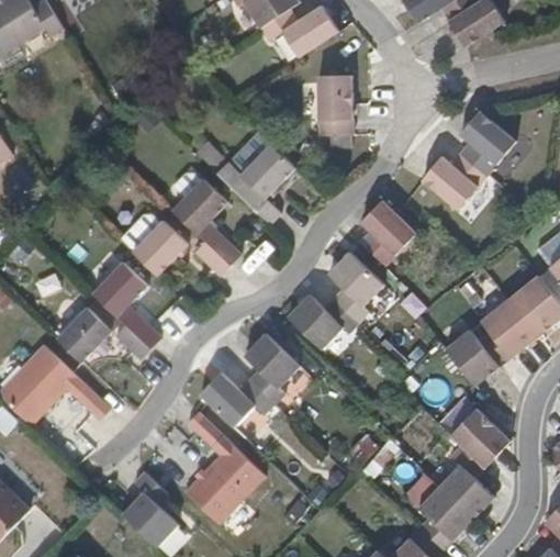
[(0,0),(0,56),(42,30),(46,36),(60,28),(43,0),(40,0),(28,8),(22,0),(0,0)]
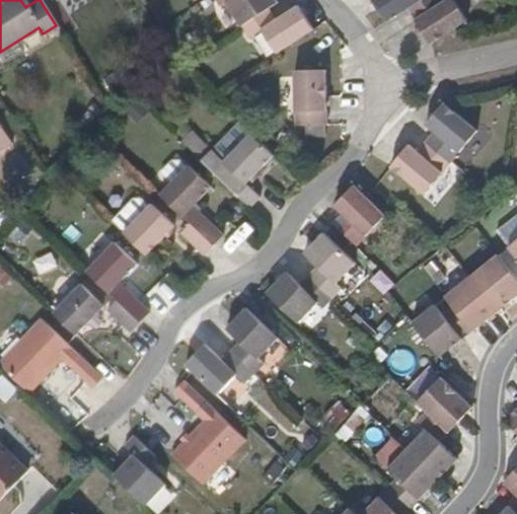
[(213,0),(217,6),(224,2),(239,25),(265,9),(274,3),(272,0),(213,0)]
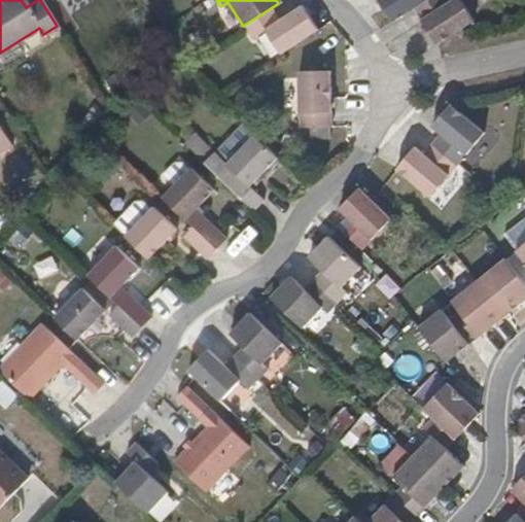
[(377,0),(392,22),(413,7),(424,0),(377,0)]
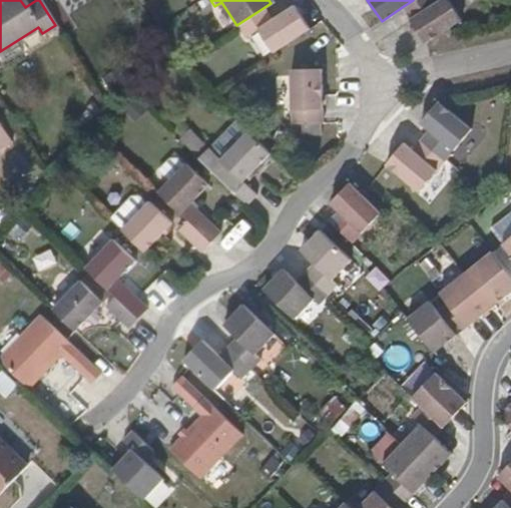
[(402,7),(425,42),(448,28),(461,19),(448,0),(437,0),(435,1),(434,0),(413,0),(402,7)]
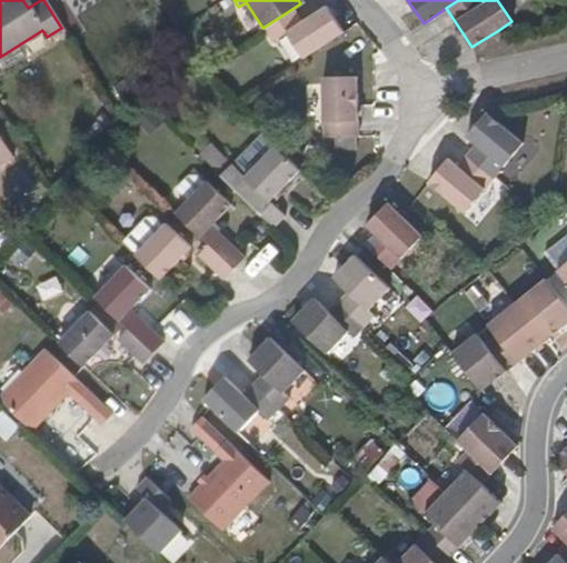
[(529,0),(524,2),(529,19),(549,11),(545,0),(529,0)]
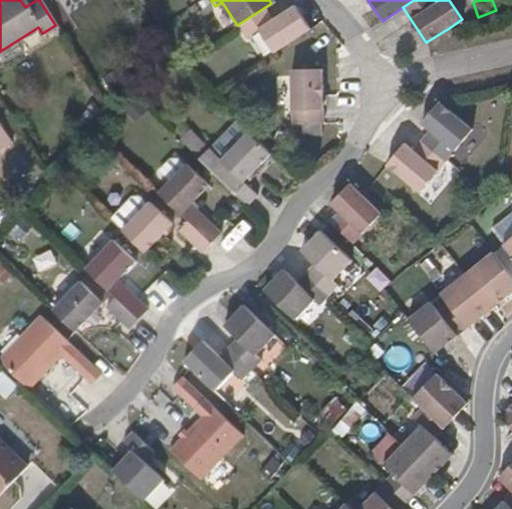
[(262,9),(237,25),(245,38),(256,31),(272,53),(308,30),(292,6),(270,20),(262,9)]
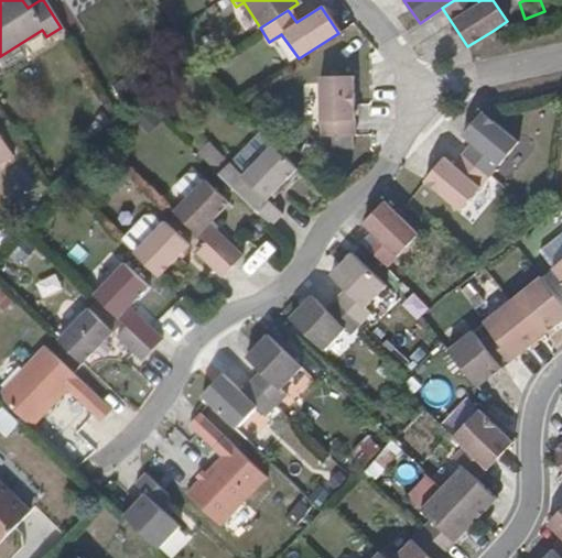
[(353,134),(352,106),(350,76),(317,78),(320,134),(353,134)]
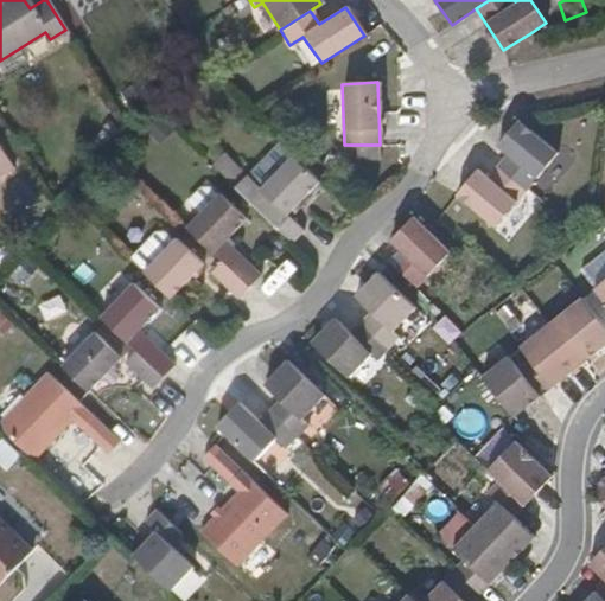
[(498,165),(526,189),(556,153),(520,120),(498,145),(508,154),(498,165)]
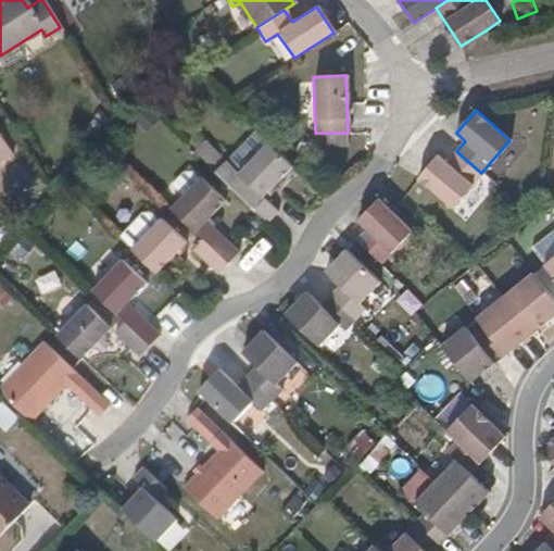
[(291,165),(265,141),(237,172),(251,186),(241,199),(266,222),(276,210),(263,197),(273,186),(291,165)]
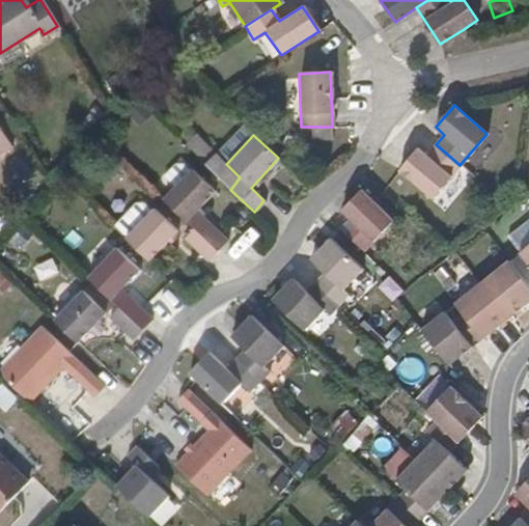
[(433,196),(460,165),(436,144),(427,154),(419,146),(398,170),(433,196)]
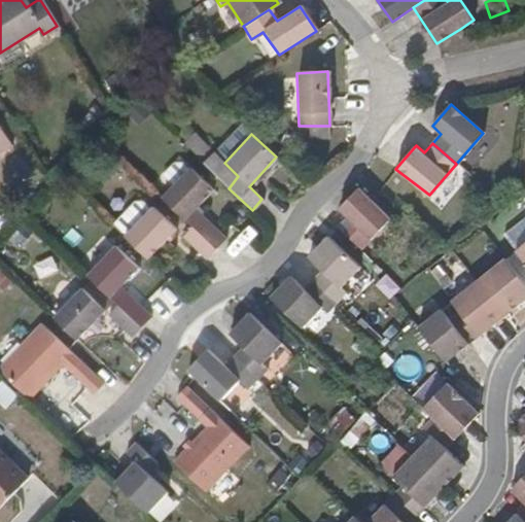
[(224,163),(214,174),(229,188),(238,176),(224,163)]
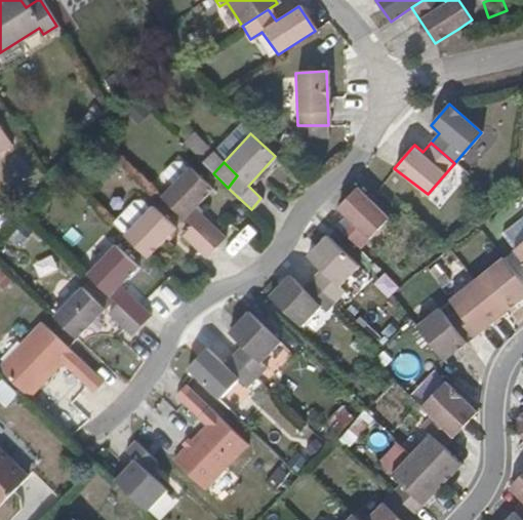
[(186,165),(158,195),(182,216),(192,206),(209,186),(186,165)]
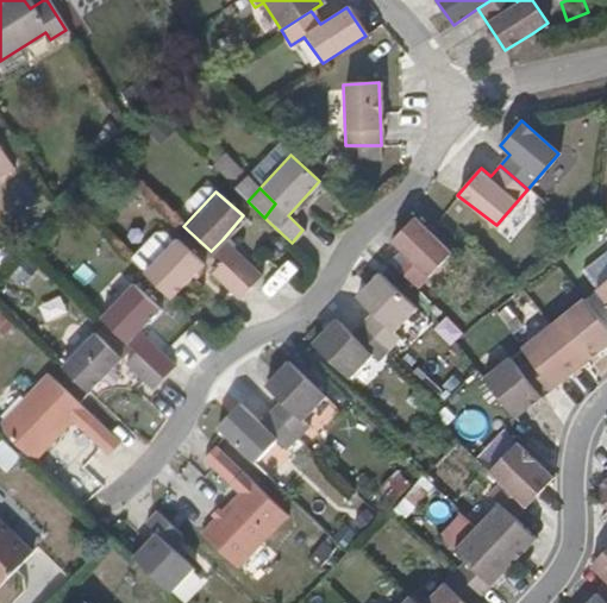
[(390,262),(417,287),(450,252),(427,230),(413,218),(392,240),(401,251),(390,262)]
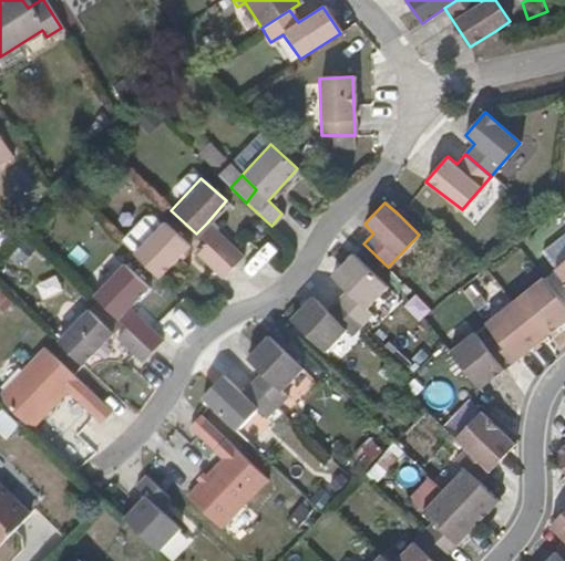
[(162,220),(131,253),(156,276),(186,243),(162,220)]
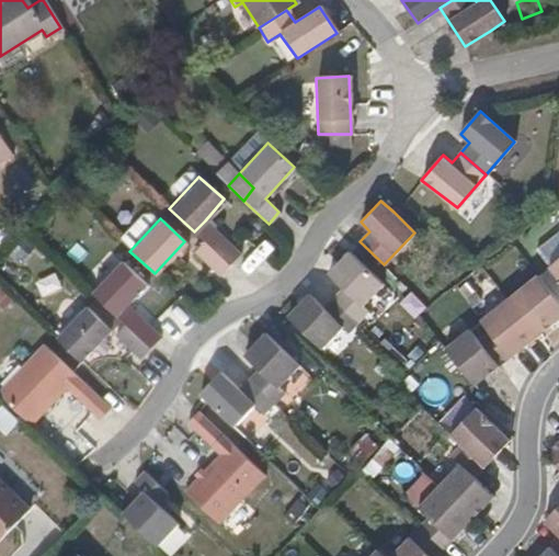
[(205,220),(194,231),(205,241),(215,230),(205,220)]
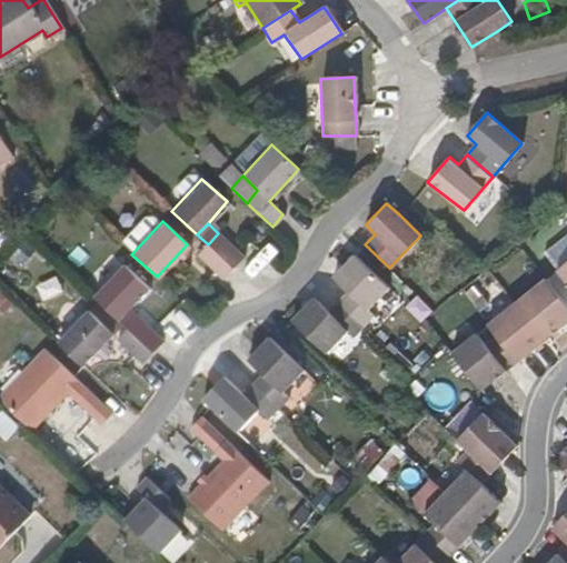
[(244,257),(236,250),(218,233),(208,244),(234,269),(244,257)]
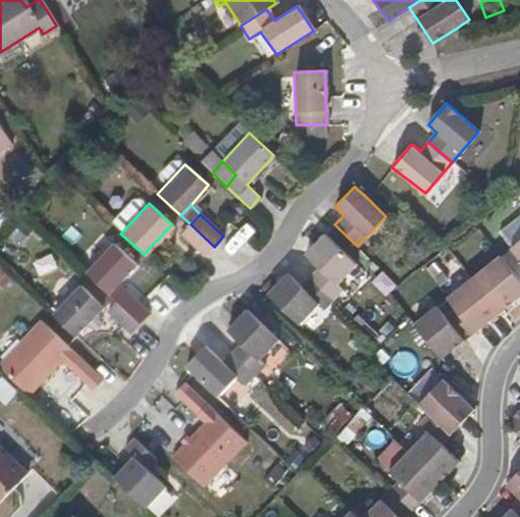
[(214,247),(191,224),(182,234),(198,249),(205,256),(214,247)]
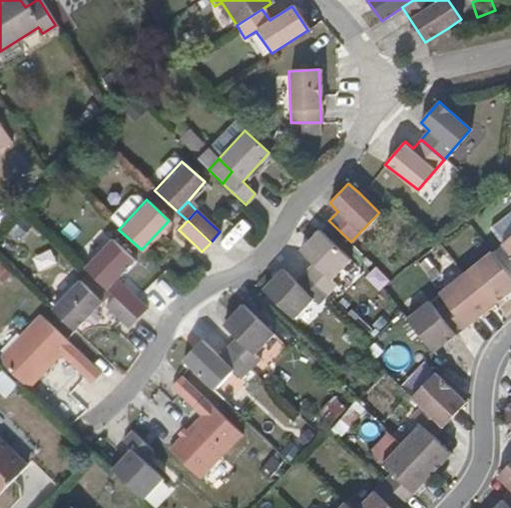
[(305,272),(329,294),(337,286),(332,280),(350,261),(320,230),(301,249),(313,262),(305,272)]
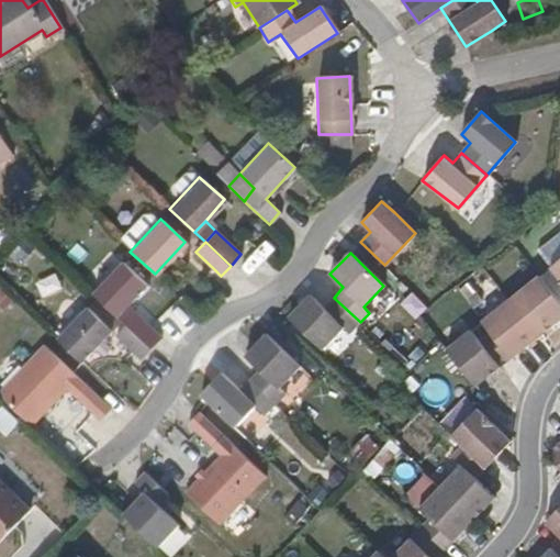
[(121,262),(90,292),(94,296),(116,315),(125,304),(145,283),(121,262)]
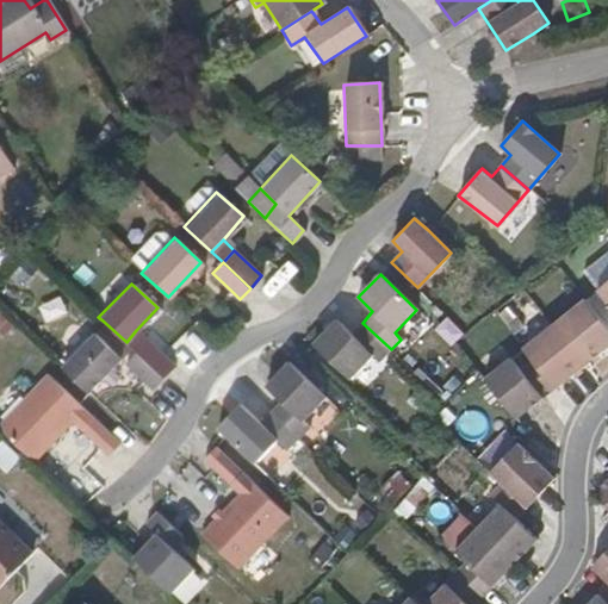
[(43,297),(49,315),(72,307),(66,290),(43,297)]
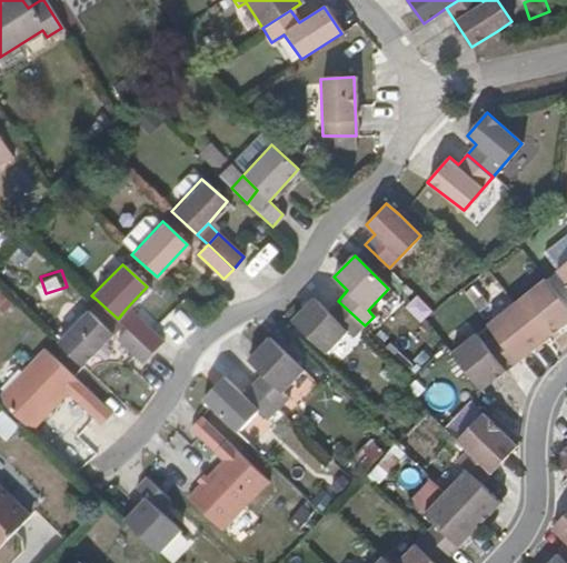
[(566,300),(547,277),(519,299),(548,337),(566,323),(566,300)]
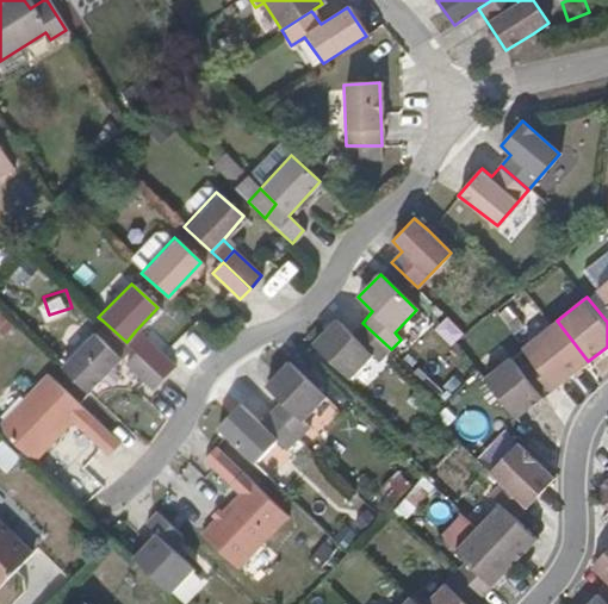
[(382,359),(391,349),(363,323),(352,332),(336,319),(314,343),(352,378),(374,354),(382,359)]
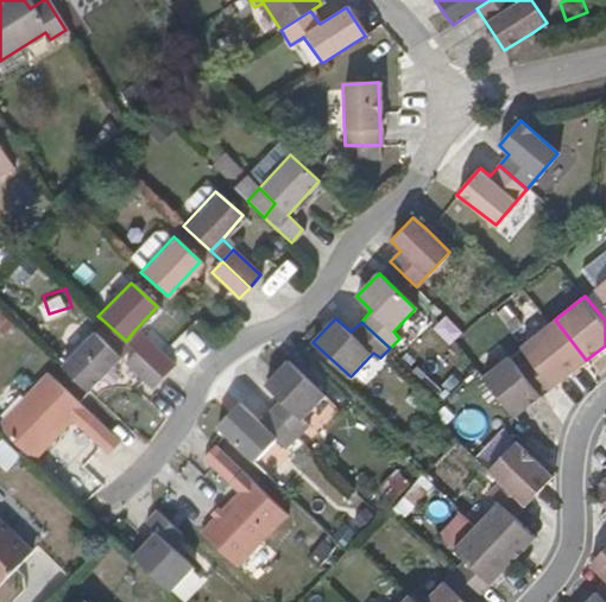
[(102,319),(90,331),(118,356),(124,361),(136,350),(126,341),(102,319)]
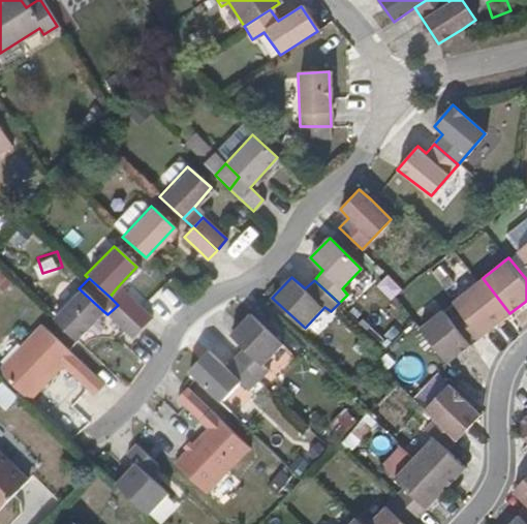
[(455,300),(463,310),(482,335),(498,322),(504,317),(509,313),(483,278),(455,300)]
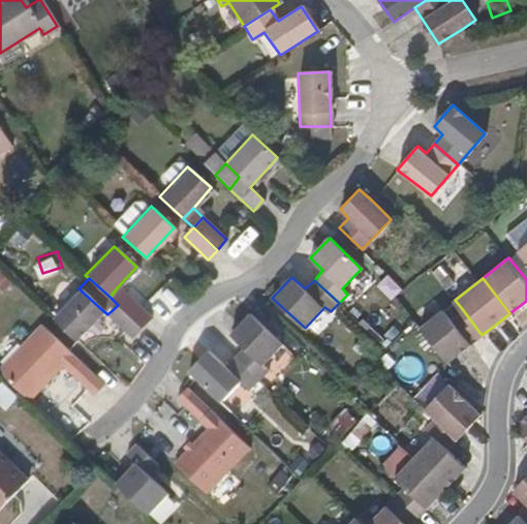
[(127,295),(118,286),(110,297),(118,305),(127,295)]
